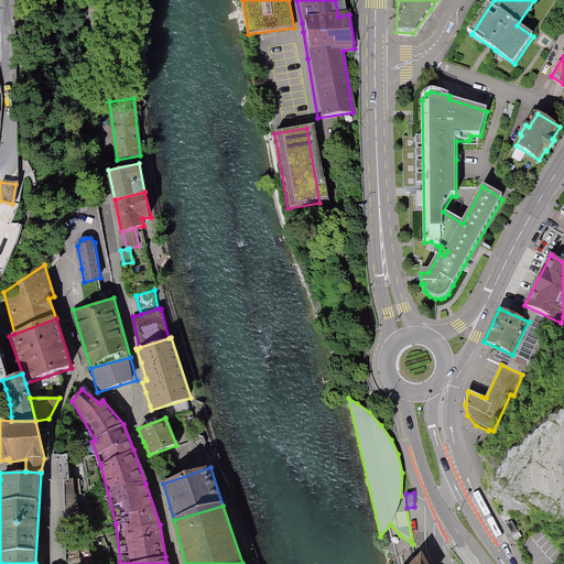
[(512,521),(507,524),(512,533),(518,531),(512,521)]
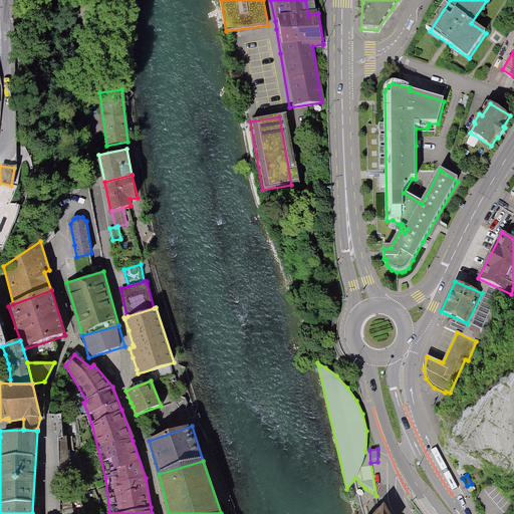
[(391,513),(384,502),(372,513),(391,513)]
